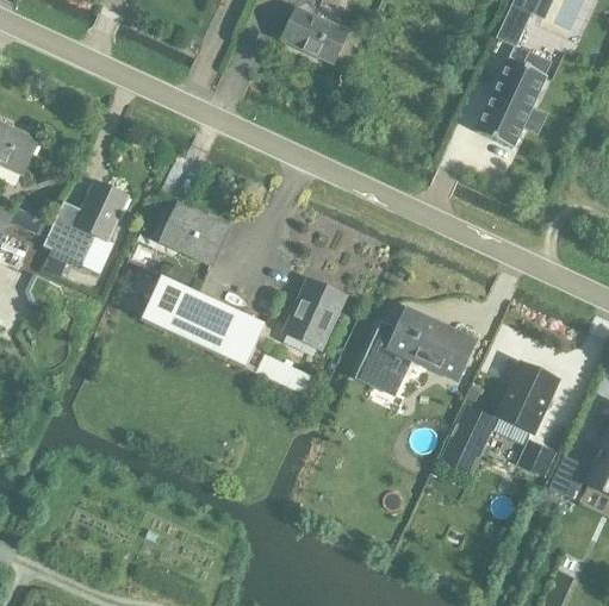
[(515,45),(532,11),(515,2),(498,37),(515,45)]
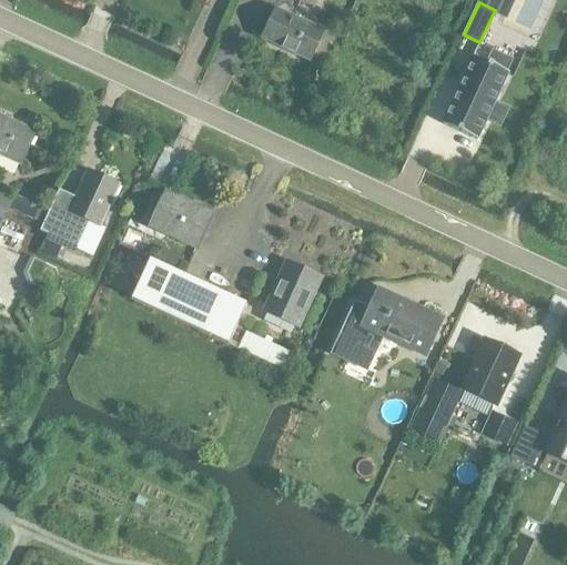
[(263,36),(311,59),(325,29),(277,7),(263,36)]
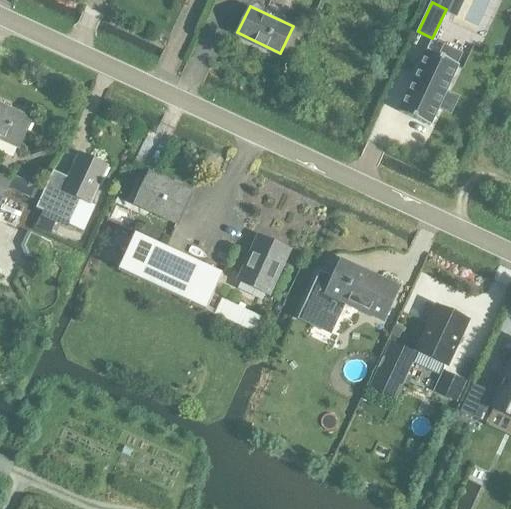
[(446,90),(459,63),(427,48),(399,109),(430,124),(439,106),(451,112),(459,95),(446,90)]
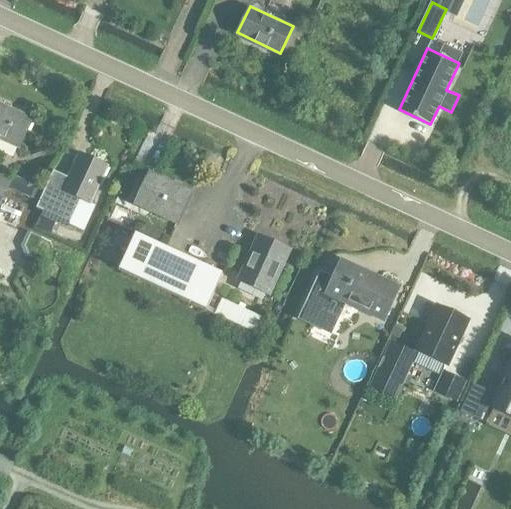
[(0,134),(21,144),(34,115),(0,99),(0,134)]
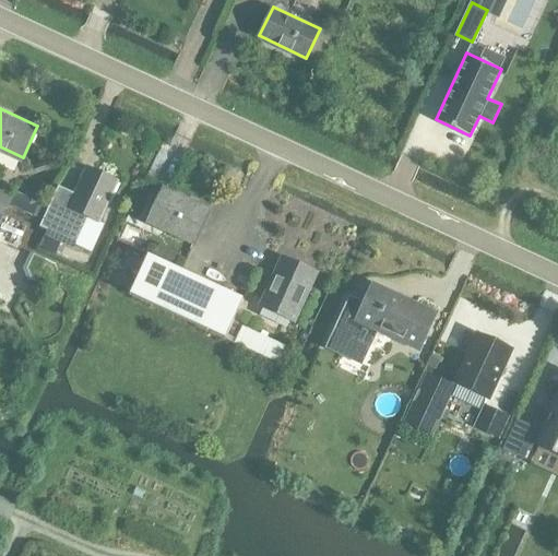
[(98,219),(117,178),(88,165),(74,196),(58,188),(40,224),(78,240),(86,222),(82,220),(85,212),(98,219)]
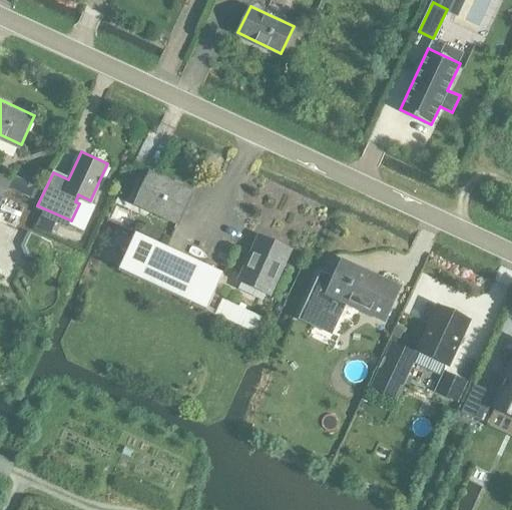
[(0,202),(8,186),(12,177),(0,172),(0,202)]
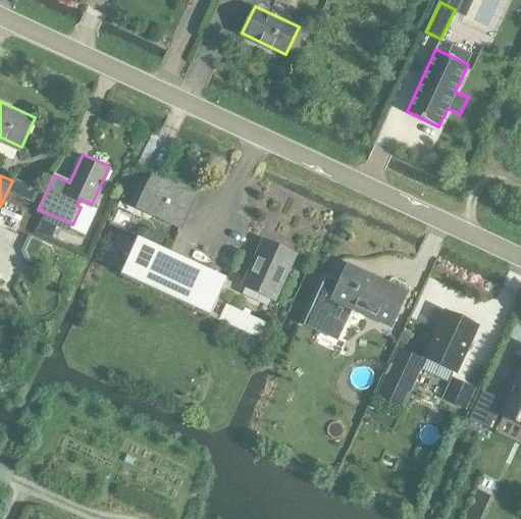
[(194,198),(168,187),(170,183),(154,175),(140,206),(181,225),(194,198)]
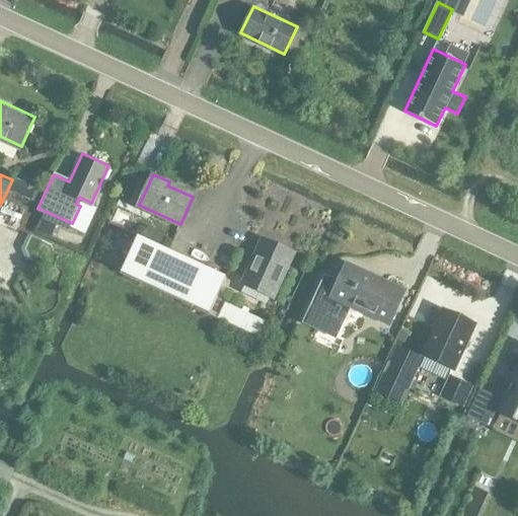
[(12,179),(8,189),(35,201),(44,183),(28,176),(25,181),(13,176),(12,179)]
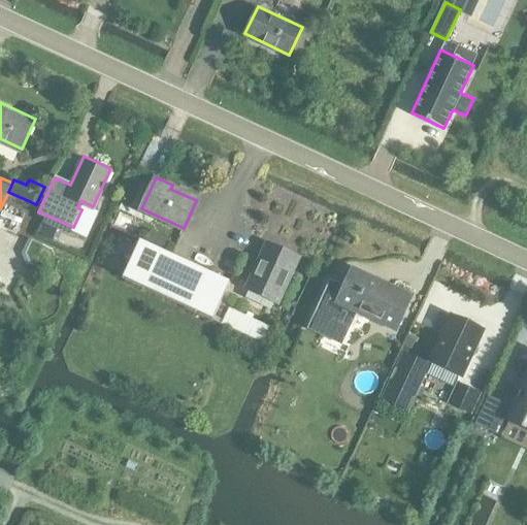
[(42,222),(38,231),(48,236),(54,227),(42,222)]
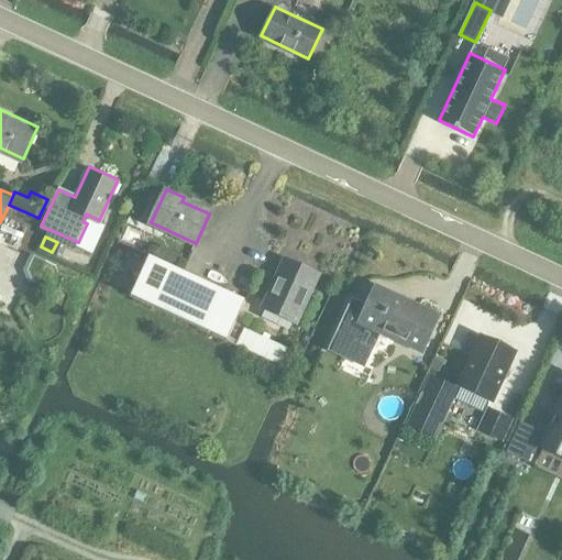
[(161,245),(155,257),(178,267),(183,255),(161,245)]
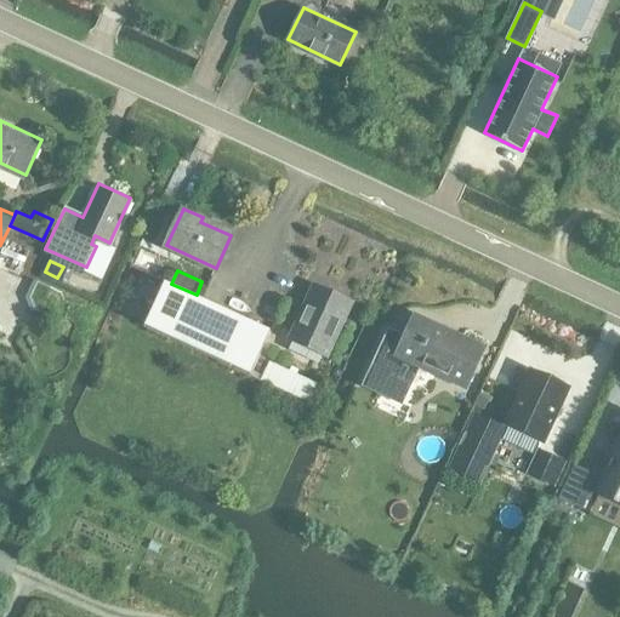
[(164,280),(143,324),(251,373),(272,330),(197,295),(171,284),(164,280)]
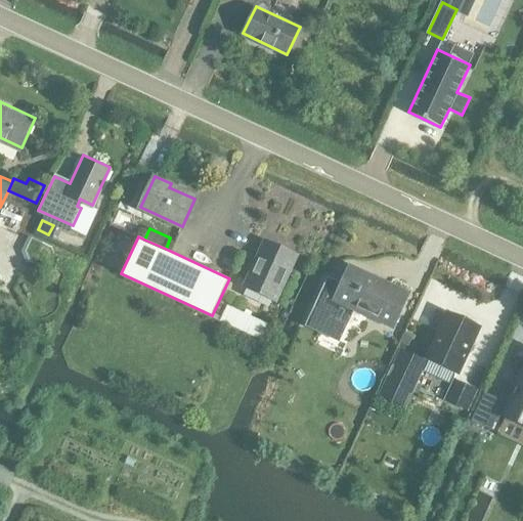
[(245,286),(276,300),(297,255),(270,242),(262,258),(259,256),(245,286)]
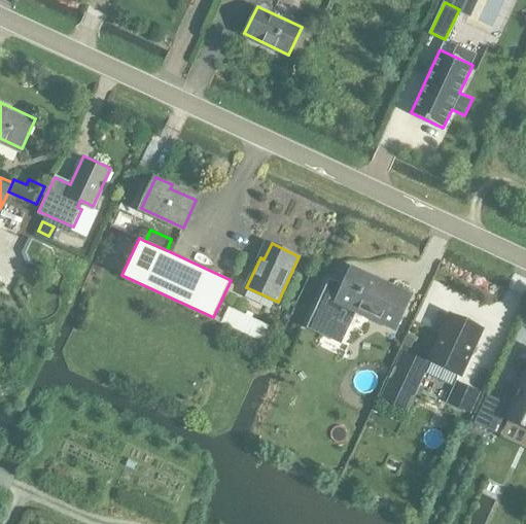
[(357,305),(397,323),(411,294),(353,267),(338,301),(355,309),(357,305)]
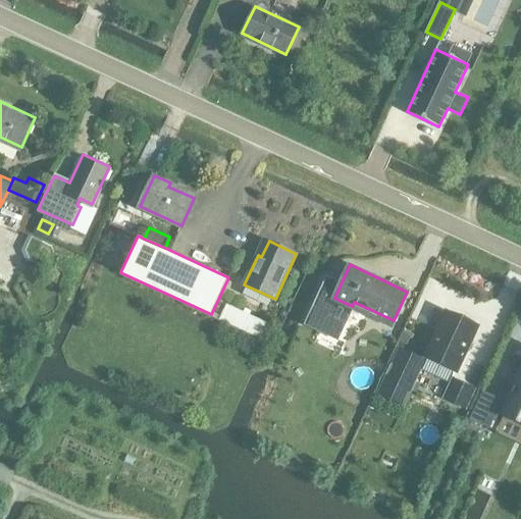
[(227,304),(220,318),(264,338),(271,323),(227,304)]
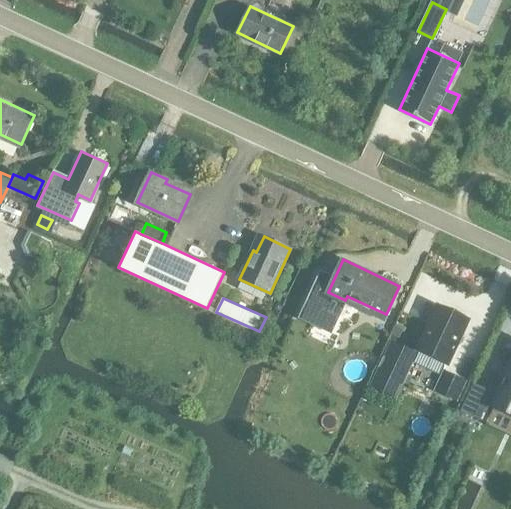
[(419,350),(414,361),(439,373),(445,362),(448,364),(469,319),(437,304),(416,349),(419,350)]
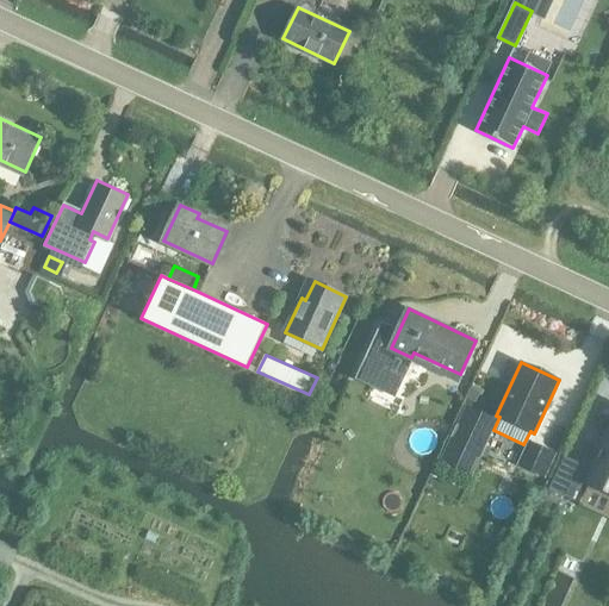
[(405,395),(376,381),(367,398),(398,412),(405,395)]
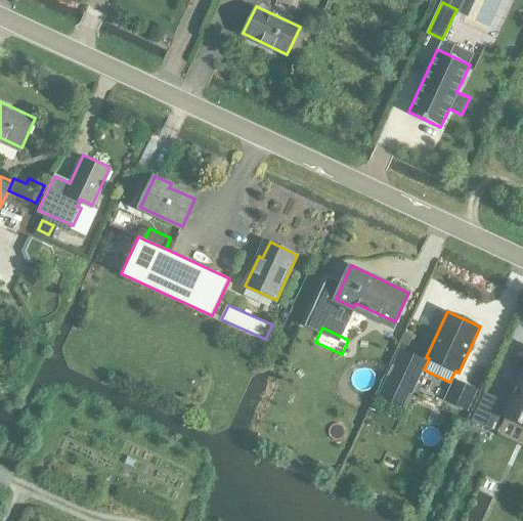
[(401,349),(380,395),(404,406),(426,360),(401,349)]
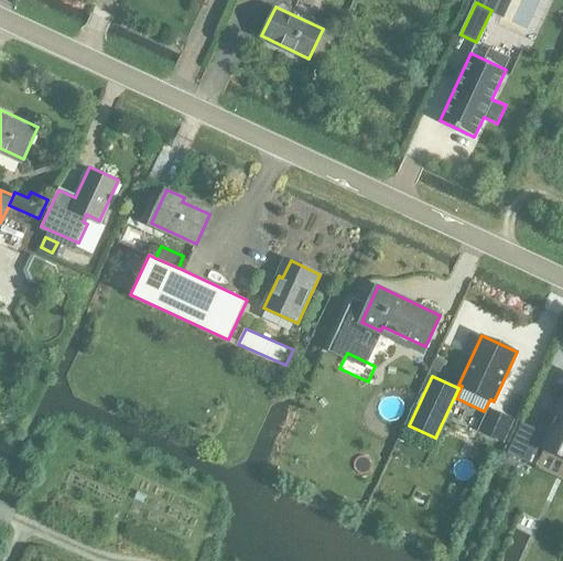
[(547,448),(562,455),(562,395),(553,413),(558,416),(543,446),(545,448),(547,448)]
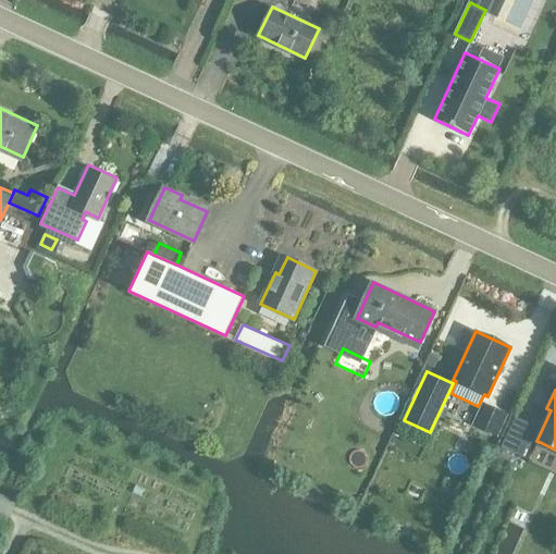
[(485,402),(476,421),(498,432),(508,411),(485,402)]
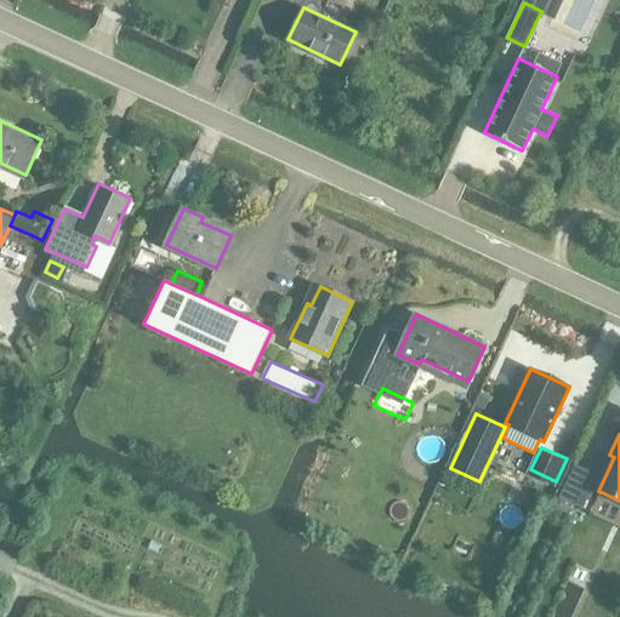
[(569,478),(561,497),(584,507),(587,497),(598,502),(602,492),(601,492),(598,491),(569,478)]
